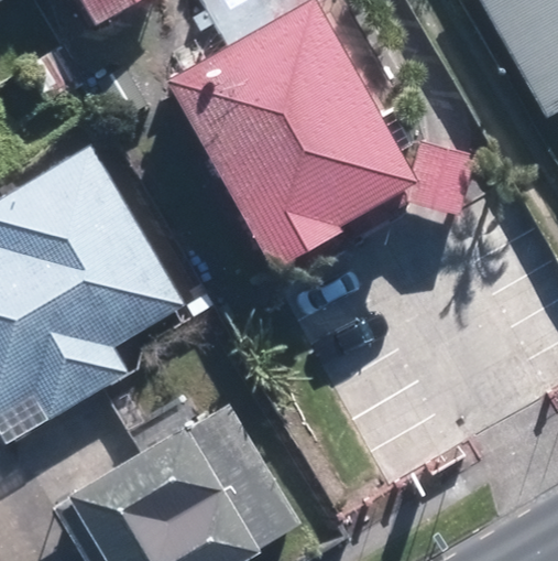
[(79,0),(95,24),(137,0),(79,0)]
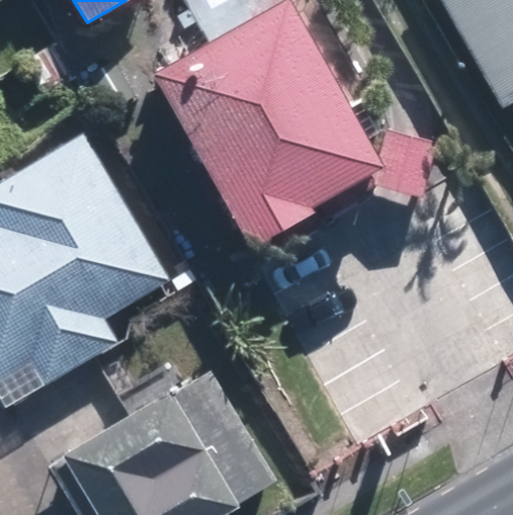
[(372,155),(285,0),(265,0),(144,67),(240,241),(306,204),(303,200),(311,195),(320,212),(374,182),(417,194),(433,141),(381,125),(372,155)]
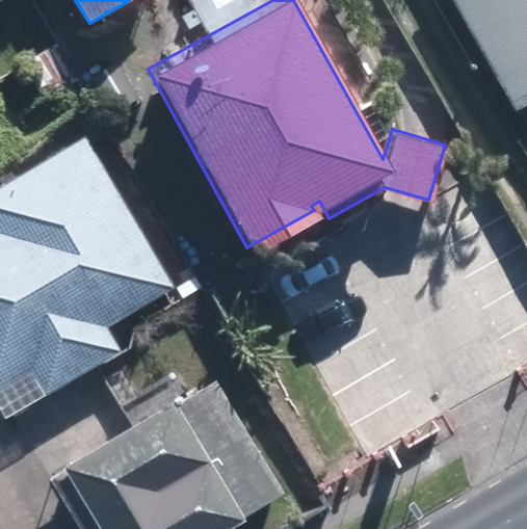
[(526,0),(449,0),(508,104),(526,94),(526,0)]
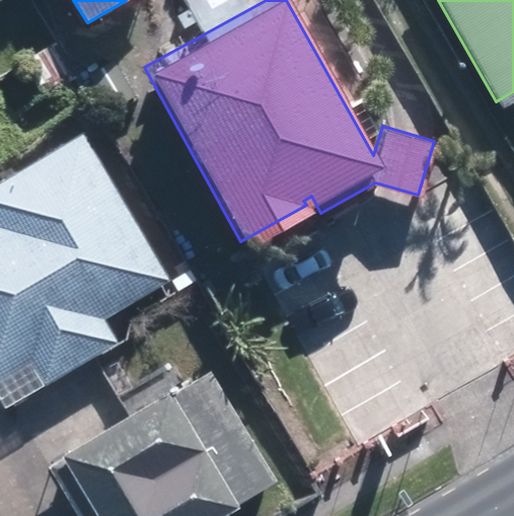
[(46,386),(118,344),(103,319),(171,281),(86,135),(0,183),(0,382),(32,364),(46,386)]
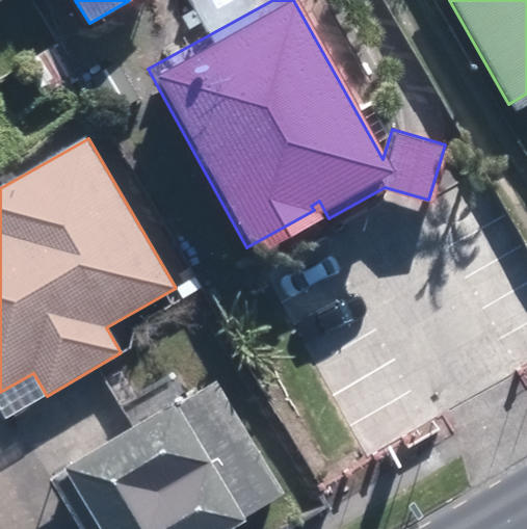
[(63,469),(99,528),(231,528),(286,497),(216,379),(63,469)]
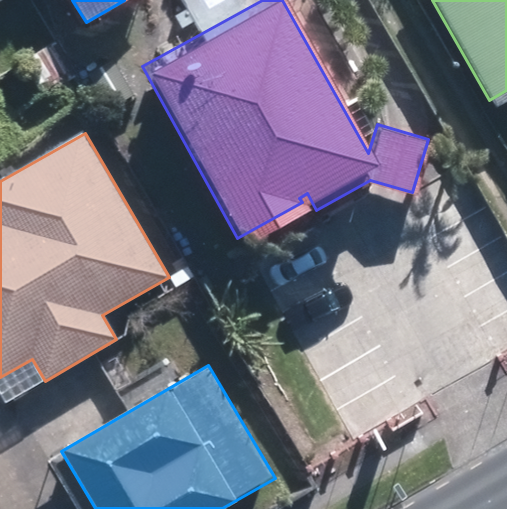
All buildings are outlined.
